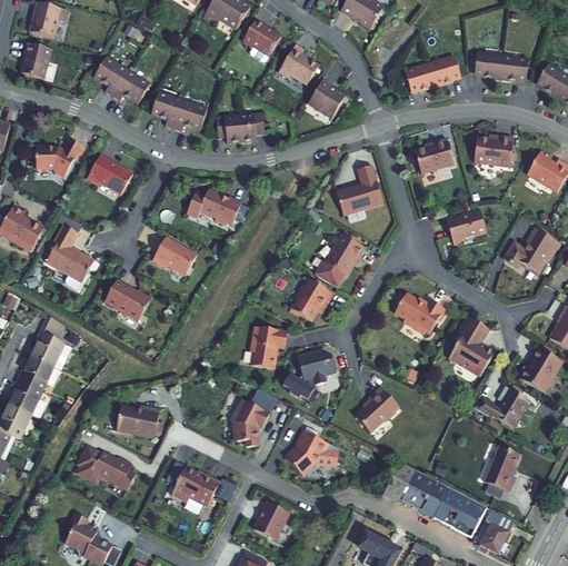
[(236,28),(251,3),(246,0),(211,0),(205,12),(218,20),(219,18),(236,28)]
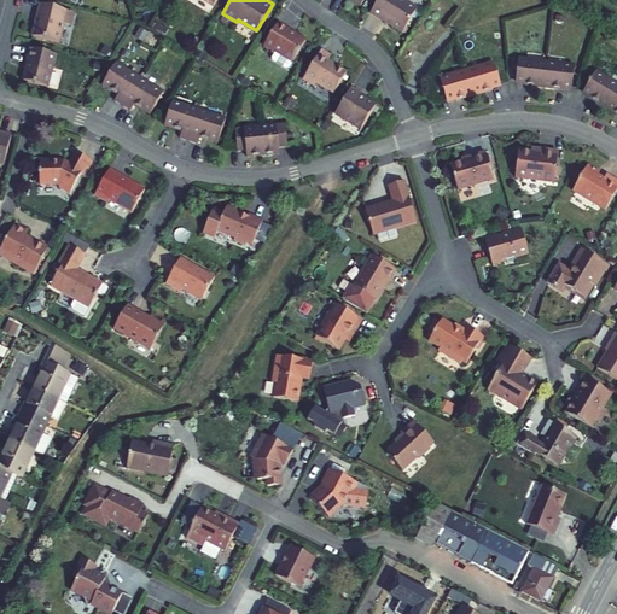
[(374,0),(370,10),(401,29),(415,6),(406,0),(374,0)]
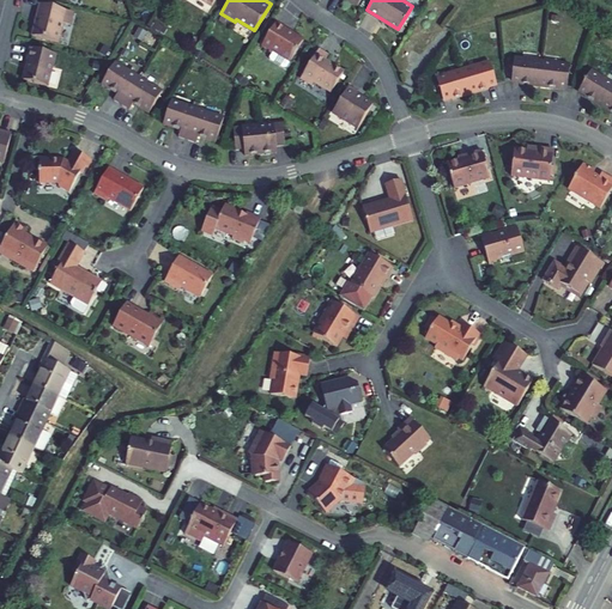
[(72,10),(40,1),(31,32),(58,40),(62,20),(68,22),(72,10)]
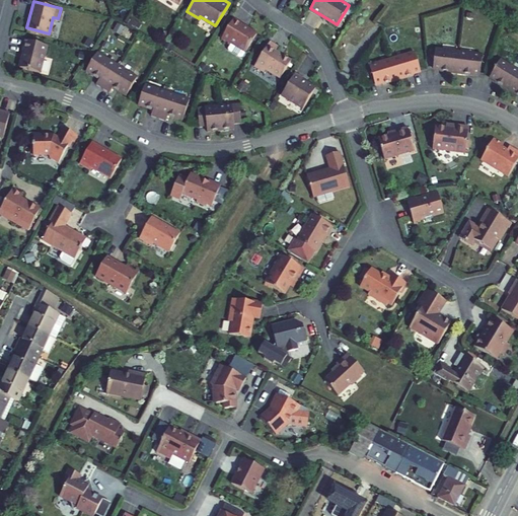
[(242,22),(232,16),(220,37),(229,42),(228,46),(228,48),(239,55),(241,54),(255,31),(241,22),(242,22)]
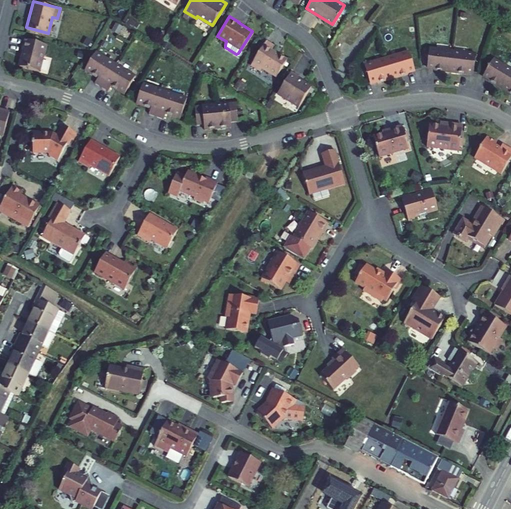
[(18,64),(38,69),(42,53),(44,54),(47,43),(23,37),(21,48),(23,48),(18,64)]
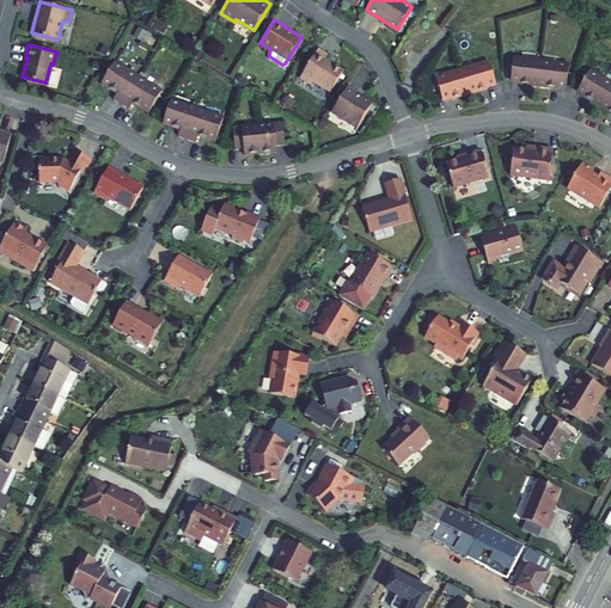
[(329,88),(342,68),(325,59),(328,53),(317,47),(299,75),(310,83),(312,79),(329,88)]
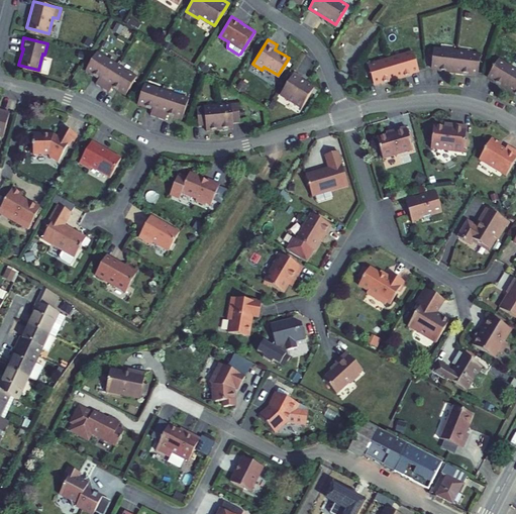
[(456,49),(432,46),(430,66),(437,67),(437,69),(453,71),(470,73),(470,70),(477,71),(480,52),(456,49)]
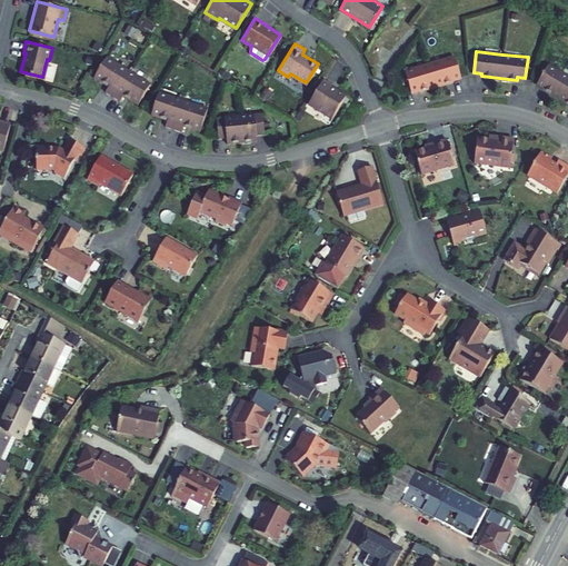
[(128,69),(107,55),(93,76),(108,85),(105,90),(111,95),(119,99),(122,93),(137,102),(150,82),(128,69)]
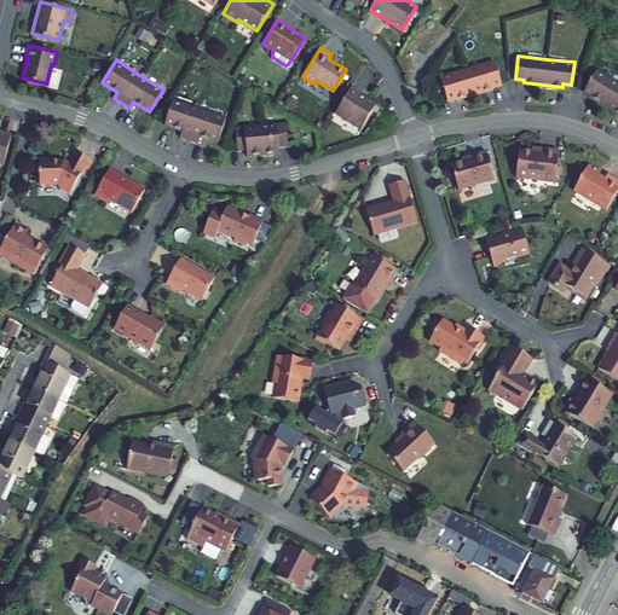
[(439,75),(446,98),(455,94),(455,98),(473,93),(492,87),(491,83),(500,81),(494,59),(466,68),(439,75)]
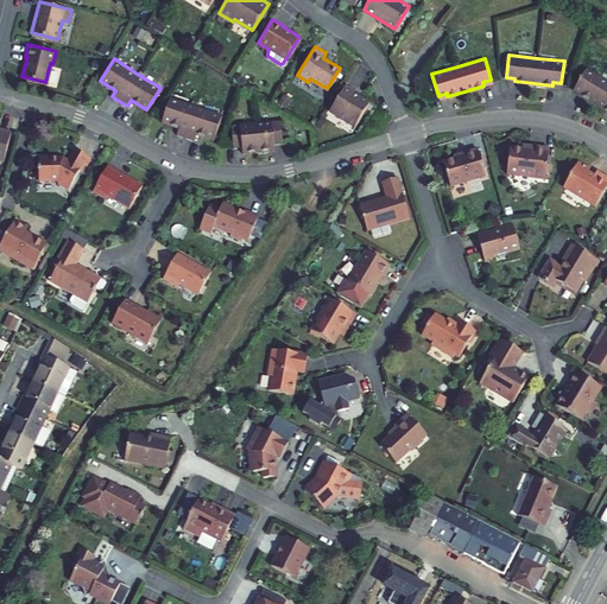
[(606,80),(586,67),(574,86),(581,90),(580,93),(595,103),(606,109),(606,80)]
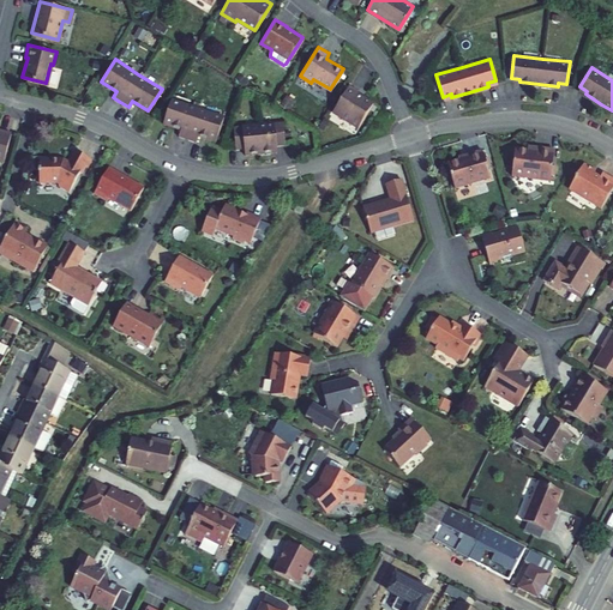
[(358,126),(372,102),(361,95),(361,96),(354,92),(356,88),(348,83),(332,110),(358,126)]
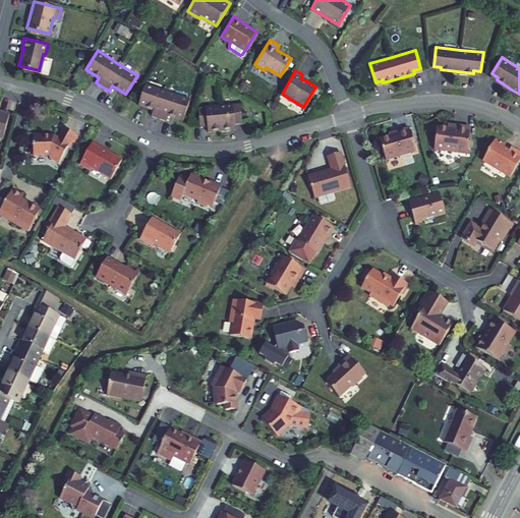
[(167,90),(145,82),(137,103),(153,108),(151,114),(158,116),(166,119),(168,113),(182,118),(189,98),(167,90)]
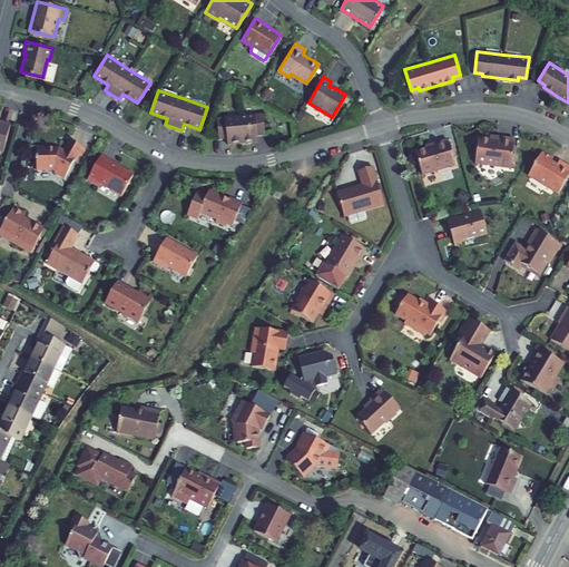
[(264,133),(262,111),(239,114),(216,116),(218,137),(226,136),(226,142),(242,140),(256,138),(256,134),(264,133)]
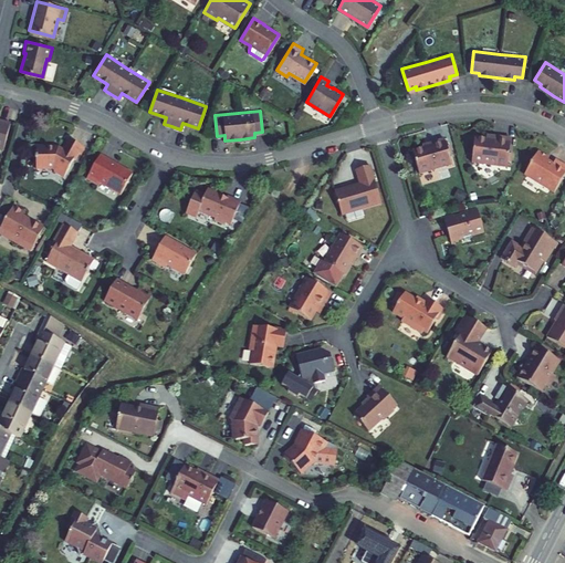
[(0,146),(2,147),(9,121),(0,117),(0,146)]
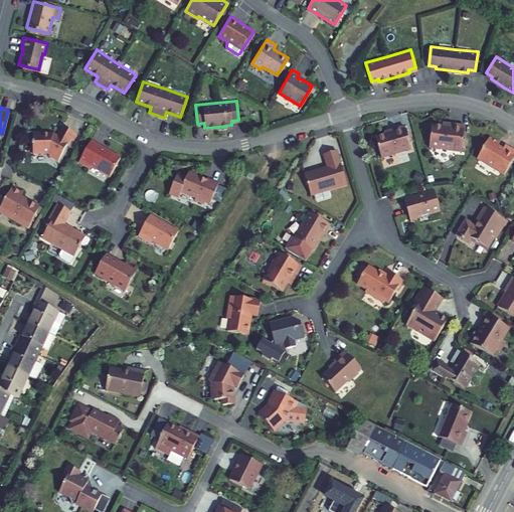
[(431,123),(429,146),(461,149),(464,124),(449,122),(448,125),(442,124),(431,123)]
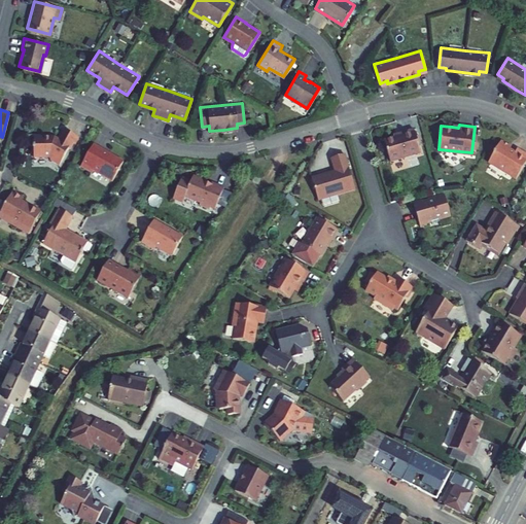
[(54,135),(50,135),(48,136),(44,136),(44,134),(33,134),(33,154),(48,154),(49,155),(50,159),(59,163),(68,146),(69,147),(73,141),(74,142),(78,135),(64,127),(58,137),(54,135)]
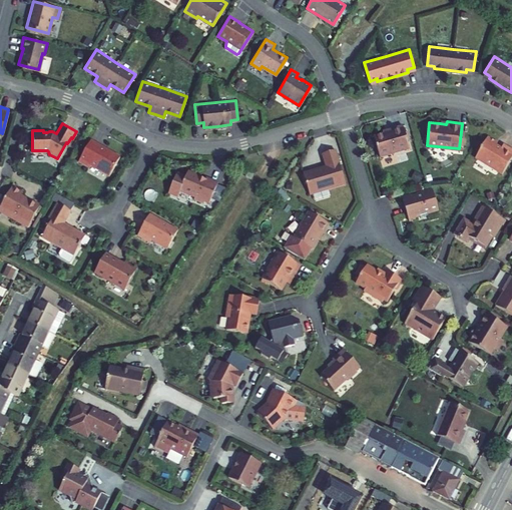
[(389,130),(373,134),(379,155),(409,146),(402,123),(388,128),(389,130)]
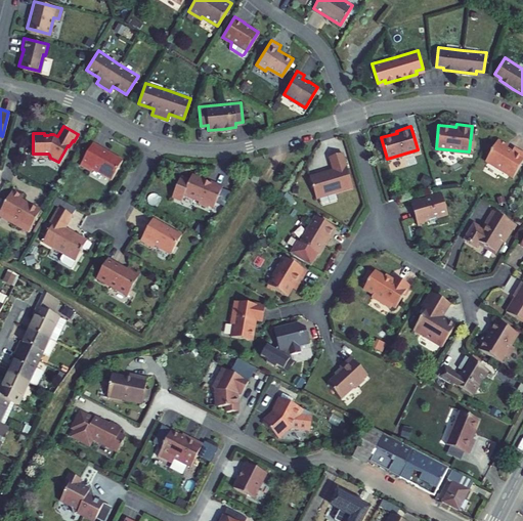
[(490,150),(485,159),(512,176),(522,157),(522,150),(513,145),(511,149),(506,145),(507,143),(496,137),(489,149),(490,150)]
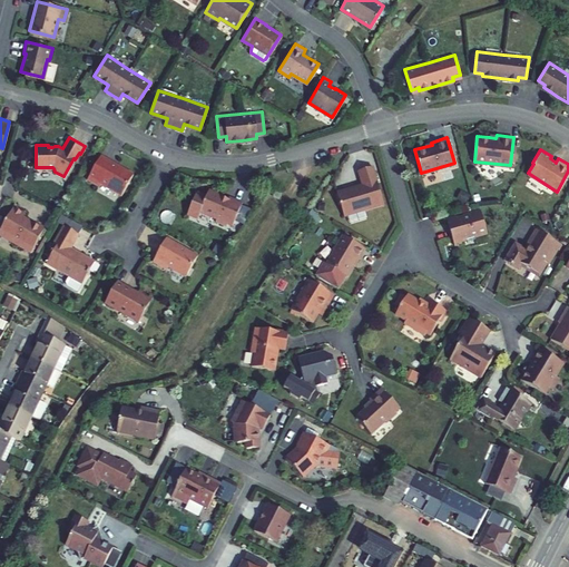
[(113,162),(100,154),(87,177),(97,183),(100,182),(120,193),(133,173),(121,166),(121,167),(114,163),(113,162)]
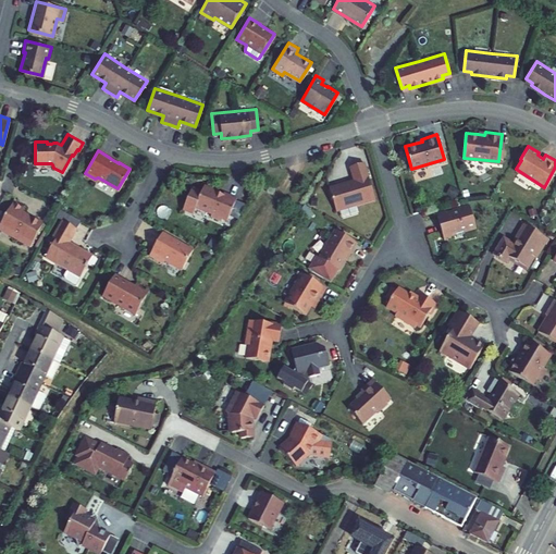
[(329,186),(335,209),(374,197),(363,160),(348,164),(353,179),(329,186)]
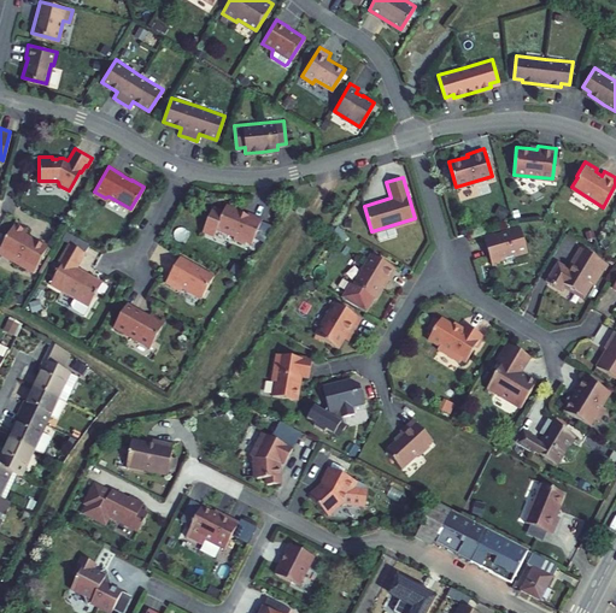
[(216,228),(234,235),(233,237),(244,242),(245,240),(251,242),(253,236),(262,240),(273,224),(260,219),(262,217),(247,211),(246,213),(239,211),(239,208),(226,204),(222,210),(212,206),(201,230),(213,235),(216,228)]
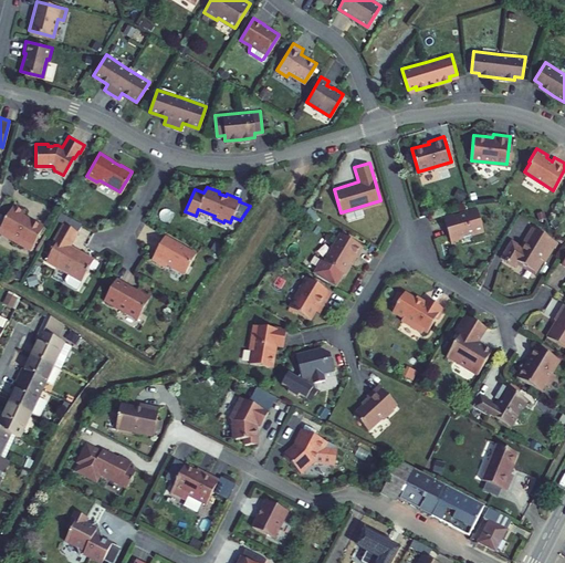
[(23,209),(12,204),(6,216),(0,212),(0,231),(29,249),(43,226),(21,212),(23,209)]
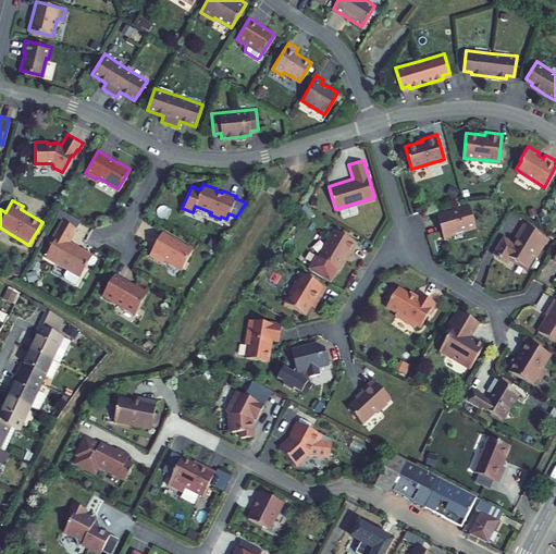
[(445,212),(436,214),(443,238),(449,236),(449,233),(455,232),(455,234),(464,232),(462,230),(474,226),(469,204),(456,208),(456,209),(445,212)]
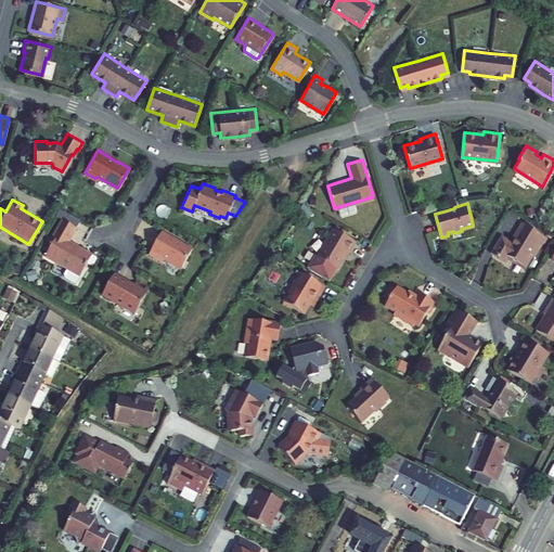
[(54,214),(61,218),(76,226),(79,219),(59,207),(54,214)]
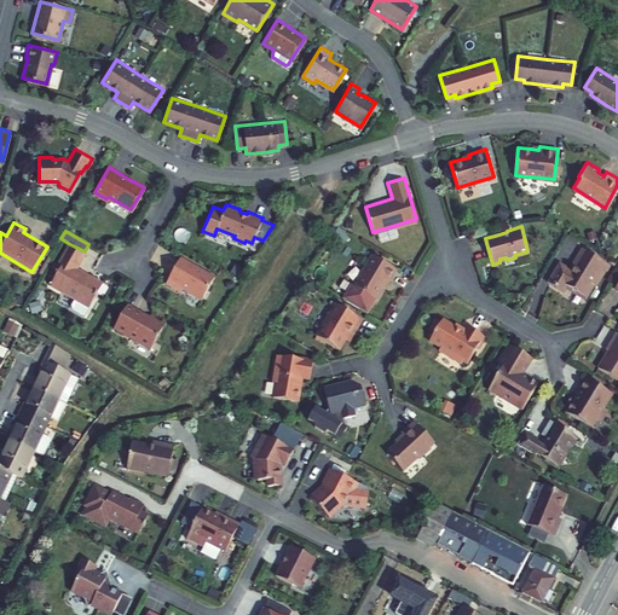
[(85,251),(68,243),(57,262),(61,264),(50,284),(74,297),(71,303),(73,307),(84,313),(102,282),(90,274),(88,277),(82,273),(84,272),(76,267),(85,251)]
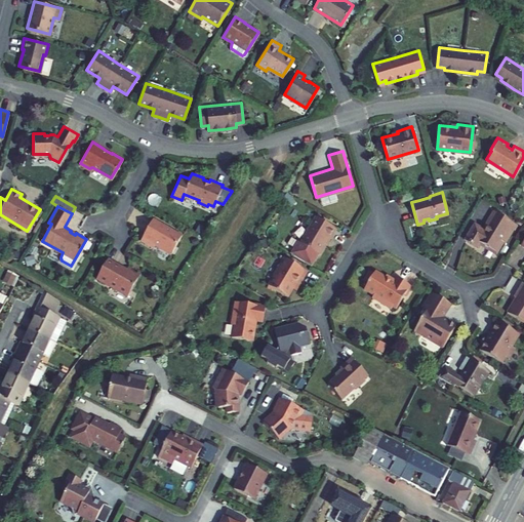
[(513,222),(492,209),(485,222),(487,224),(484,229),(481,227),(477,225),(472,226),(464,238),(475,245),(478,240),(486,245),(485,246),(494,252),(501,240),(504,241),(512,228),(510,227),(513,222)]
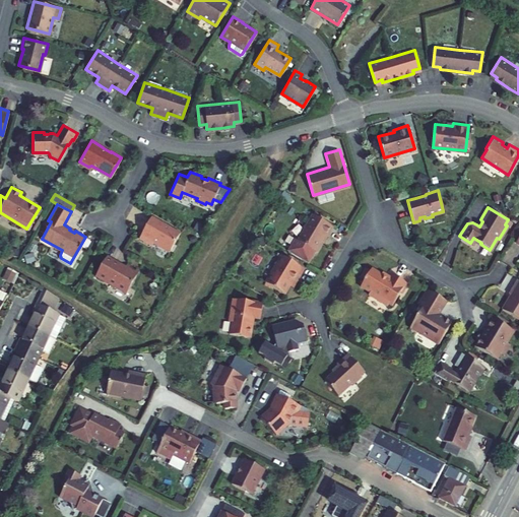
[(295,237),(287,249),(307,261),(314,249),(315,249),(324,235),(326,236),(332,224),(312,212),(297,238),(295,237)]
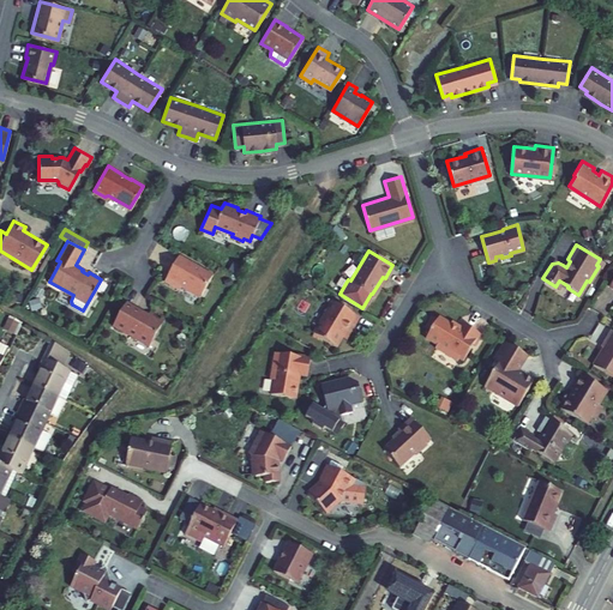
[(193,261),(179,253),(164,279),(179,288),(181,284),(198,293),(202,291),(212,273),(202,266),(200,267),(193,264),(193,261)]
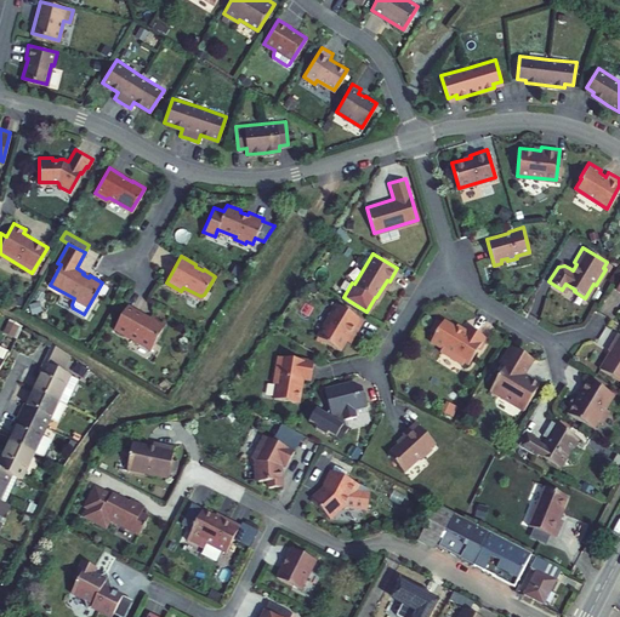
[(335,302),(316,335),(340,348),(346,338),(350,341),(363,319),(335,302)]
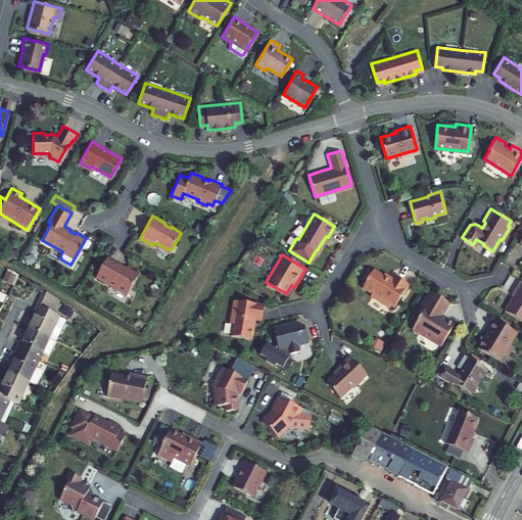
[(126,267),(107,256),(95,276),(126,293),(139,271),(128,264),(126,267)]
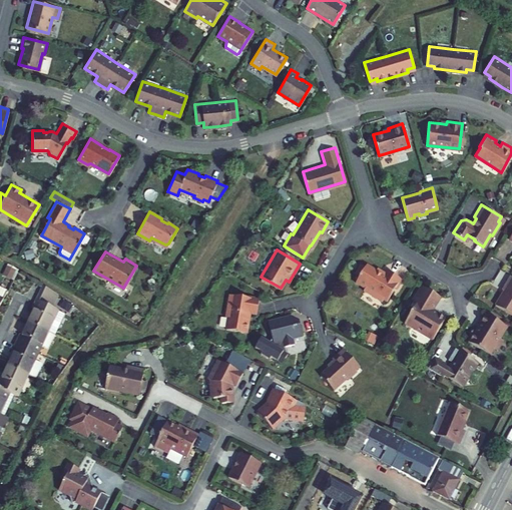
[(387,300),(400,277),(387,269),(384,274),(376,269),(366,263),(365,265),(361,263),(355,272),(359,275),(356,281),(365,286),(363,289),(381,300),(383,297),(387,300)]
